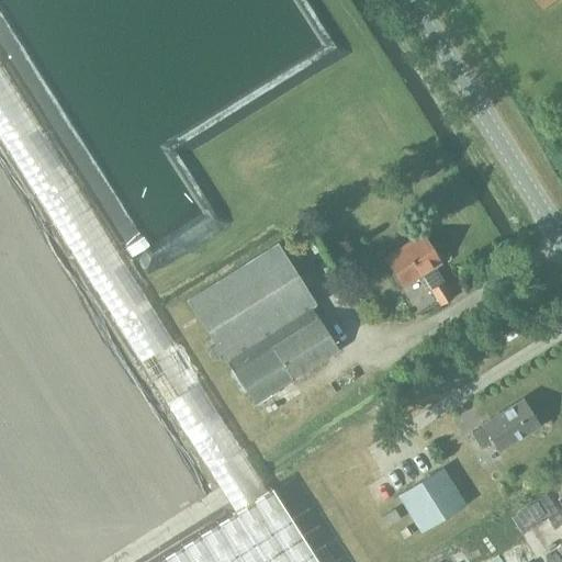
[(418,237),(385,258),(403,287),(419,277),(439,307),(452,300),(433,268),(437,266),(418,237)]
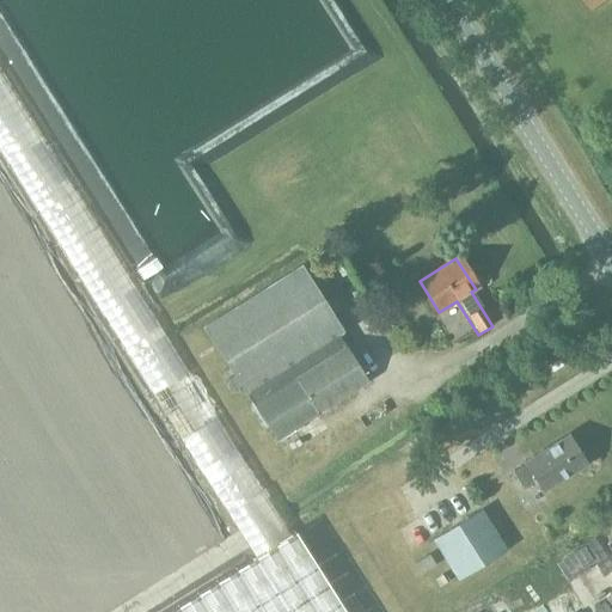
[(346,336),(328,307),(300,265),(234,307),(201,329),(246,398),(249,397),(340,340),(346,336)]
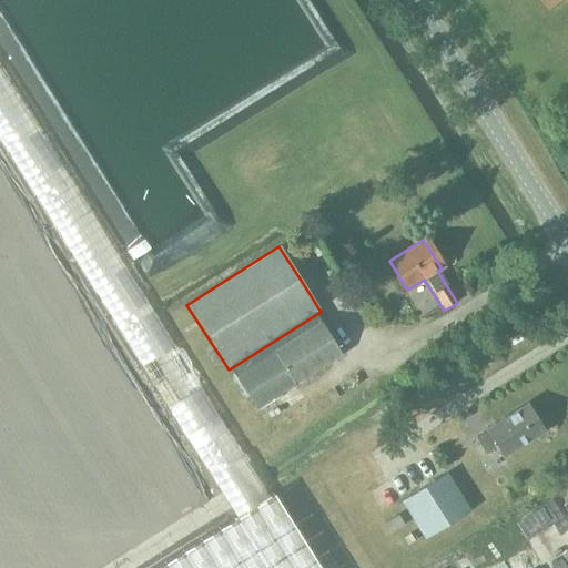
[(132,300),(111,312),(220,496),(239,485),(233,475),(244,467),(141,292),(131,297),(132,300)]
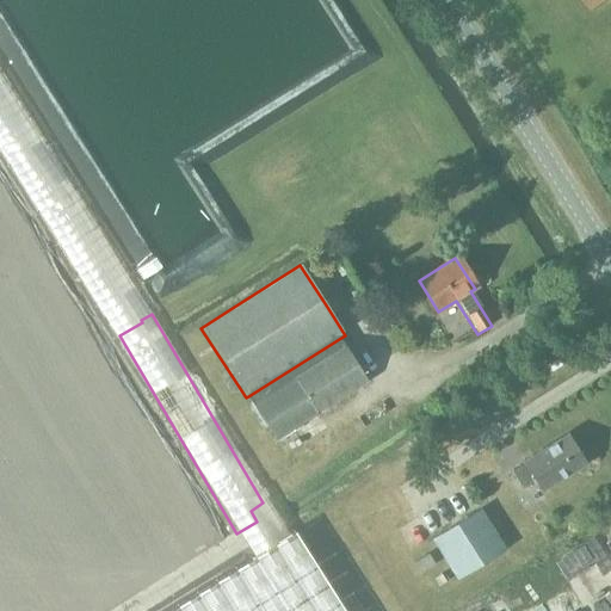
[(339,339),(248,396),(275,439),(366,382),(339,339)]
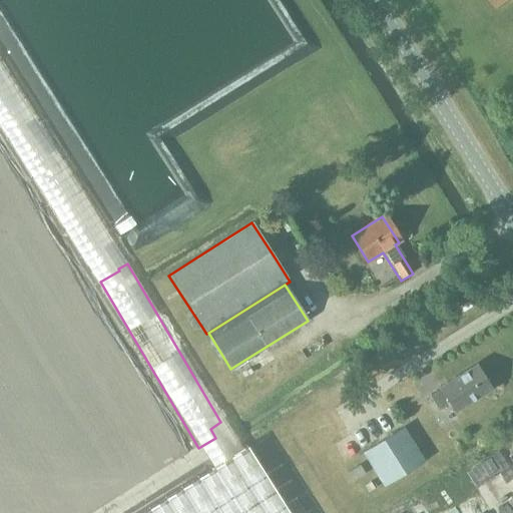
[(390,357),(399,352),(396,346),(387,352),(390,357)]
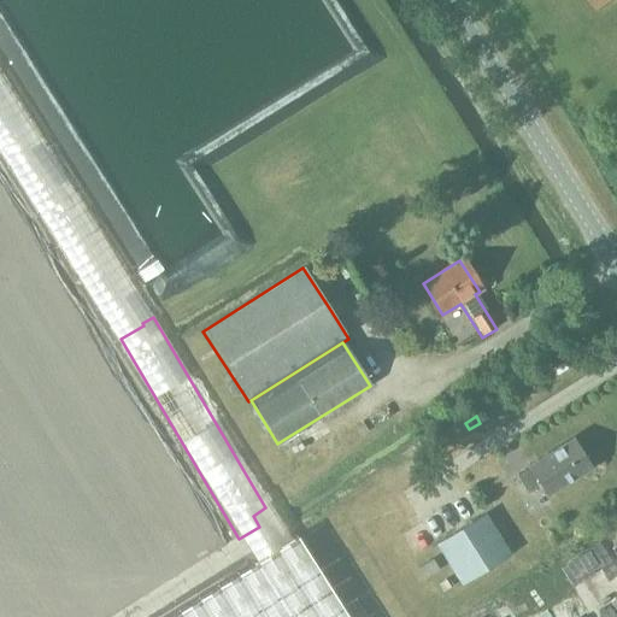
[(545,497),(591,468),(573,439),(527,468),(528,469),(516,476),(526,492),(538,485),(545,497)]
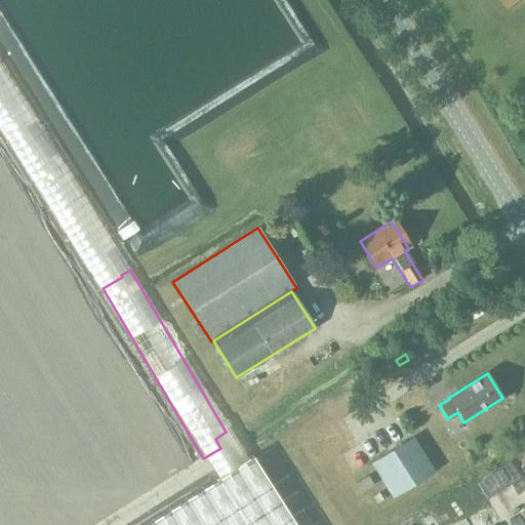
[(371,463),(393,497),(433,472),(412,439),(371,463)]
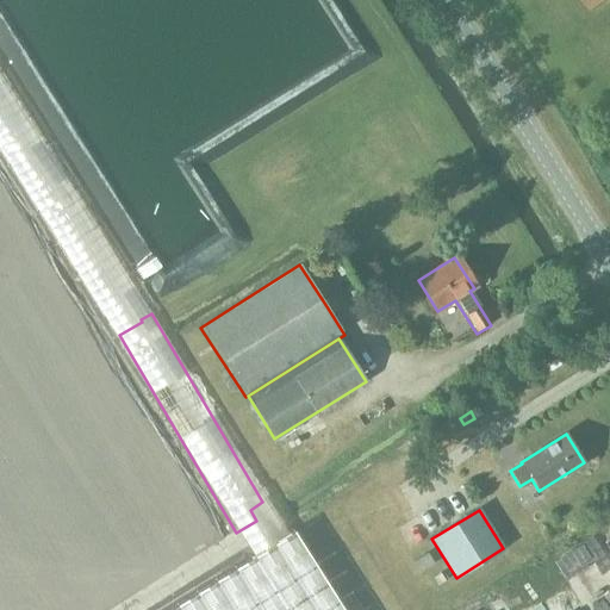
[(337,609),(291,535),(169,609),(337,609)]
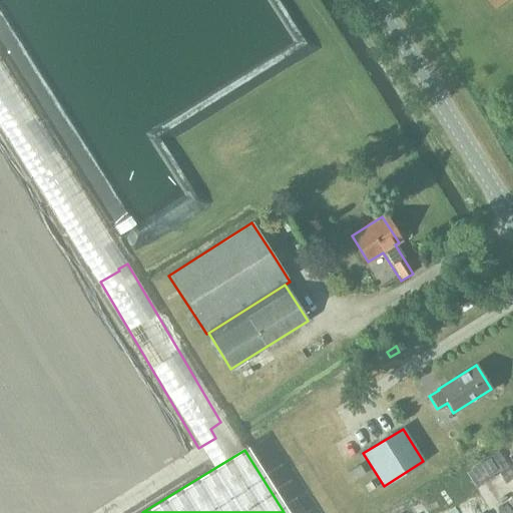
[(356,458),(344,467),(352,479),(364,470),(356,458)]
